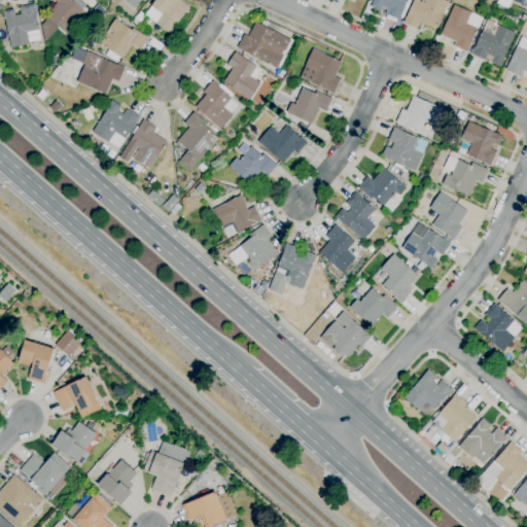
[(67,37),(44,16),(57,3),(53,0),(74,0),(72,2),(83,11),(72,24),(75,27),(67,37)]
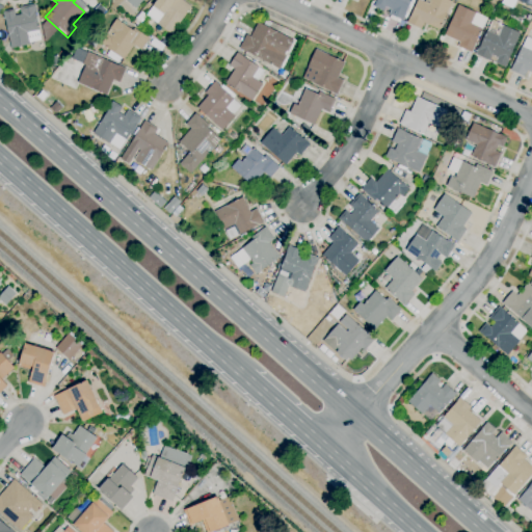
[(143,0),(135,9),(124,0),(143,0)]
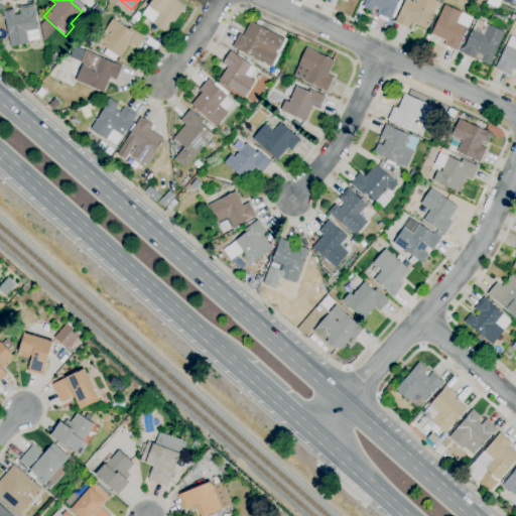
[(166,33),(151,23),(158,14),(148,6),(152,0),(179,0),(186,5),(166,33)]
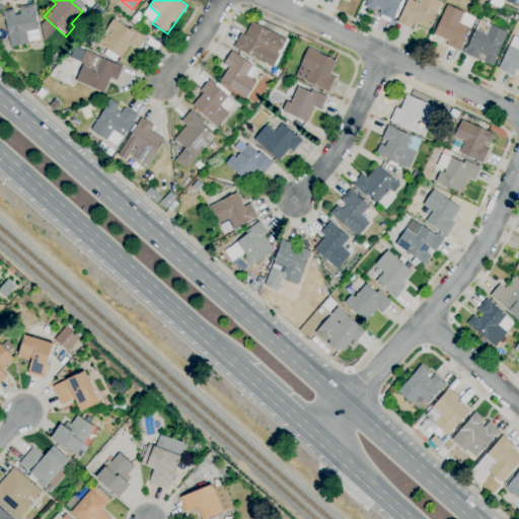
[(392,20),(379,14),(381,9),(376,7),(374,11),(364,7),(367,0),(401,0),(395,13),(396,13),(392,20)]
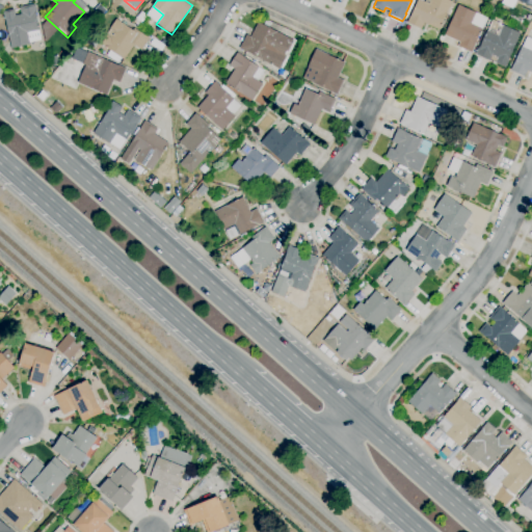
[(439,30),(423,23),(421,29),(406,23),(417,0),(420,0),(429,4),(430,0),(447,0),(452,2),(439,30)]
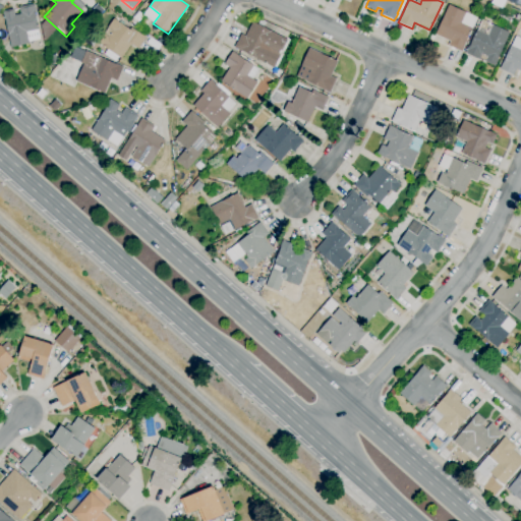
[(10,49),(2,12),(13,10),(14,16),(20,15),(18,7),(34,4),(36,12),(35,12),(40,40),(27,43),(29,45),(10,49)]
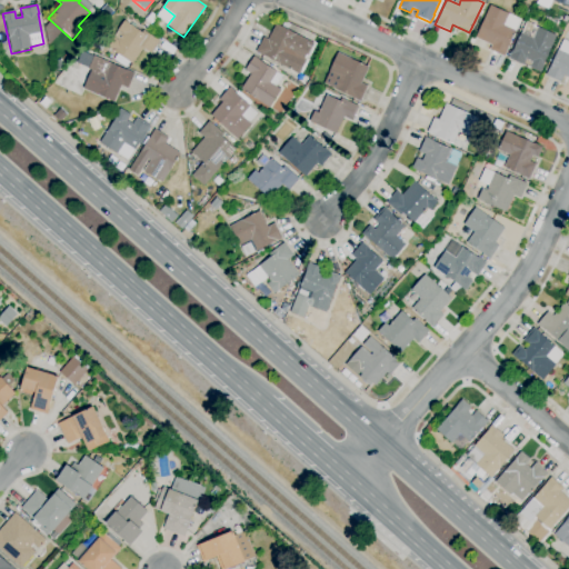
[(505,57),(489,50),(491,46),(476,39),(490,6),(521,19),(508,48),(509,49),(505,57)]
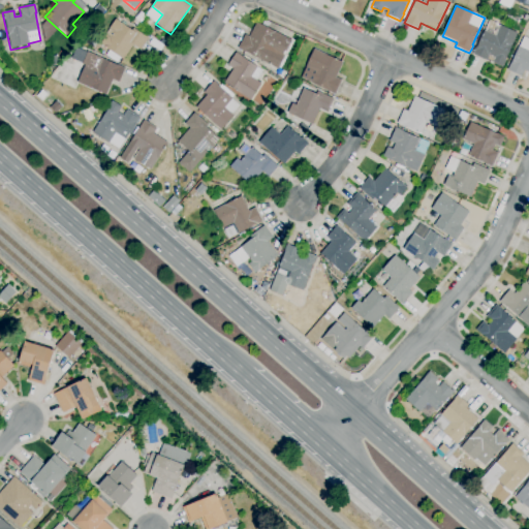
[(514,17),(507,12),(509,7),(517,10),(514,17)]
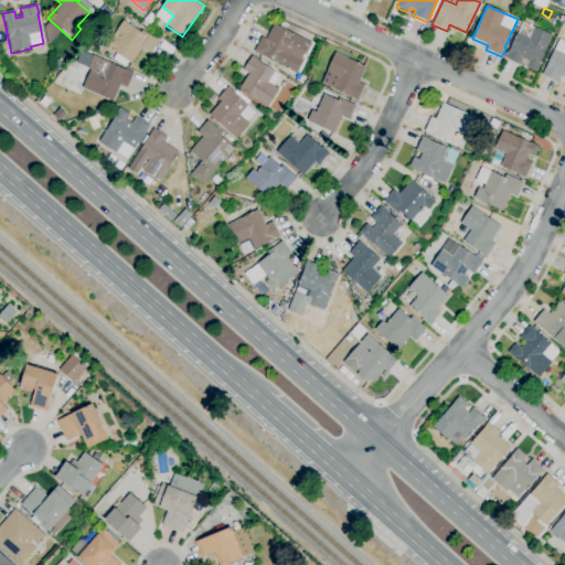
[(147,28),(141,23),(150,13),(156,18),(147,28)]
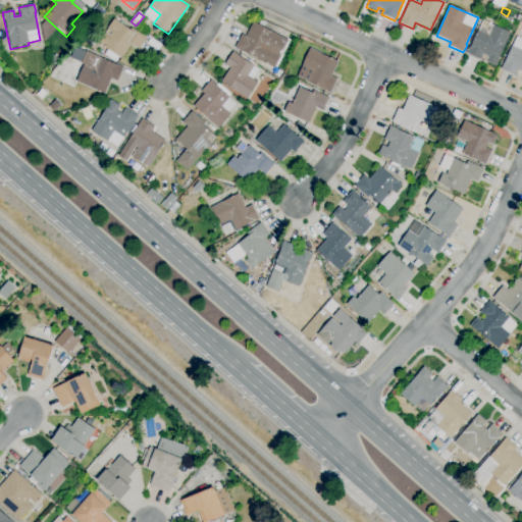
[(512,23),(500,19),(502,14),(514,18),(512,23)]
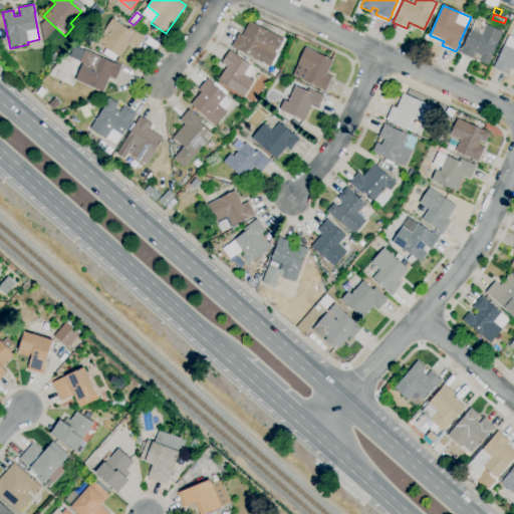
[(97,42),(103,34),(101,33),(112,19),(127,30),(129,28),(144,38),(136,49),(130,44),(119,58),(97,42)]
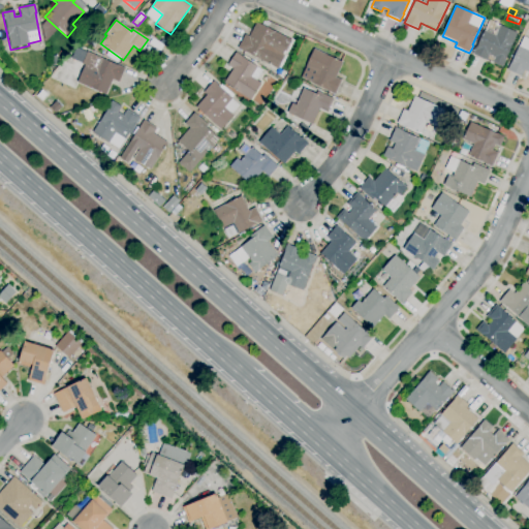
[(502,67),(494,63),(494,64),(472,55),(476,48),(477,48),(484,31),(491,35),(492,33),(496,35),(497,32),(494,31),(493,32),(486,29),(490,20),(497,23),(497,24),(518,33),(502,67)]
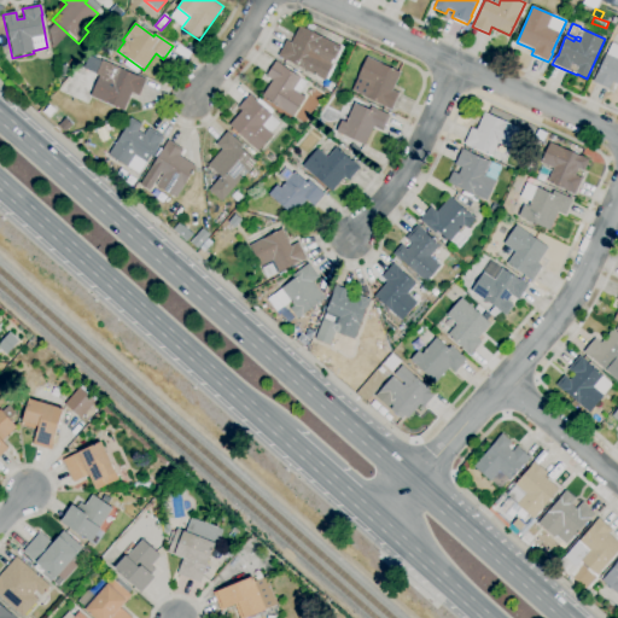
[(325,81),(316,77),(315,79),(312,77),(313,75),(302,69),(287,60),(287,62),(278,57),(286,40),(291,44),(299,27),(320,38),(320,36),(342,47),(334,60),(333,59),(331,65),(332,66),(325,81)]
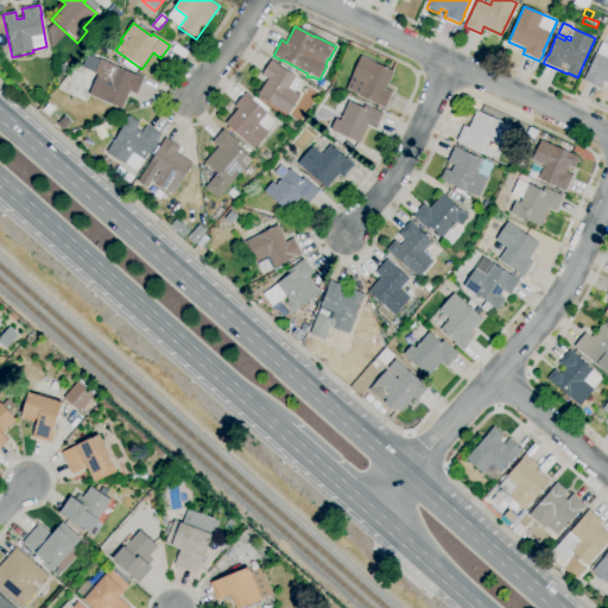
[(607,84),(602,82),(600,88),(584,81),(602,42),(607,44),(607,84)]
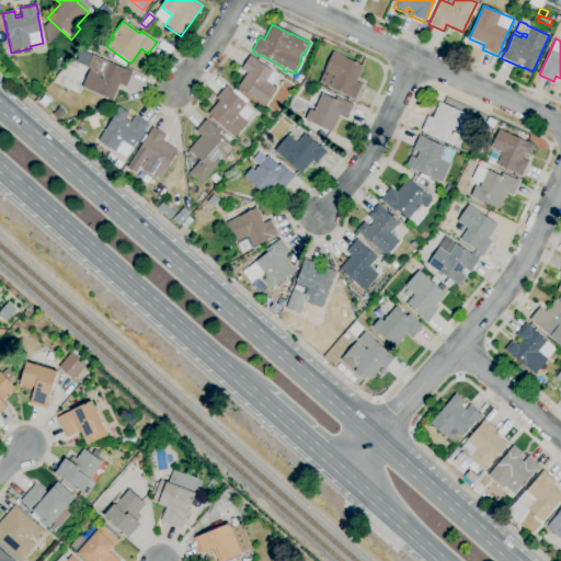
[(355,101),(330,89),(330,87),(320,82),(324,72),(323,71),(333,52),(364,66),(356,82),(363,86),(355,101)]
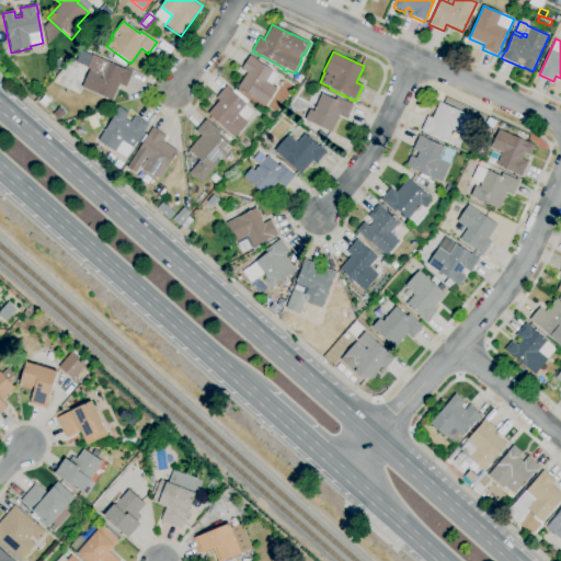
[(112,101),(81,88),(90,69),(87,68),(93,55),(110,63),(125,70),(125,69),(133,72),(126,88),(119,84),(112,101)]
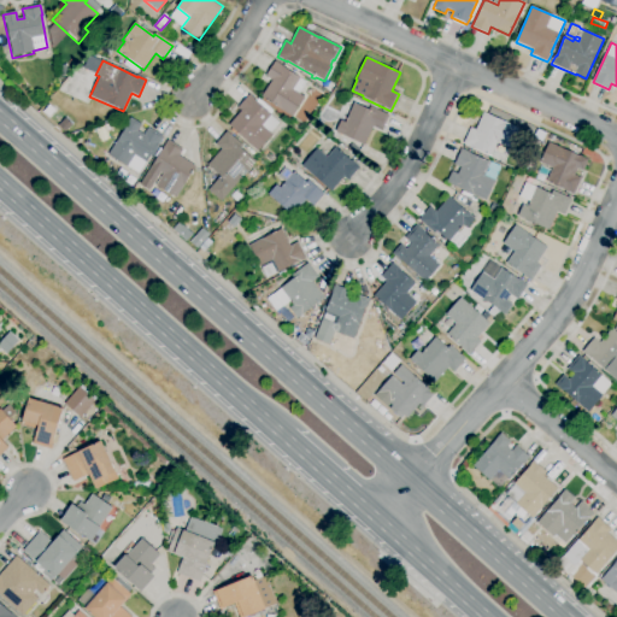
[(292,117),(260,98),(272,80),(266,76),(276,62),(283,66),(283,68),(300,78),(306,83),(299,94),(304,98),(292,117)]
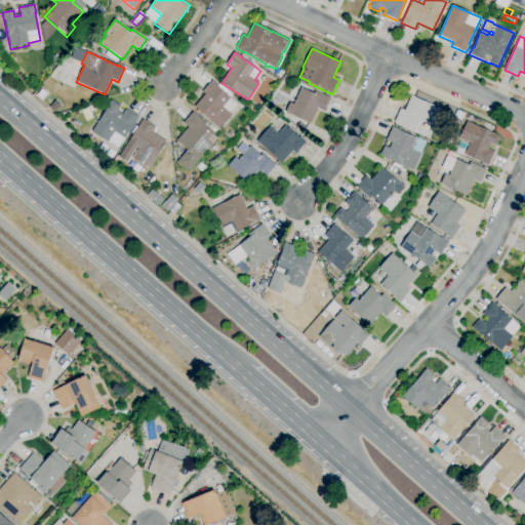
[(217,130),(193,110),(205,95),(202,93),(206,87),(205,87),(211,80),(216,84),(215,85),(218,87),(220,85),(233,95),(229,98),(237,106),(230,115),(231,115),(217,130)]
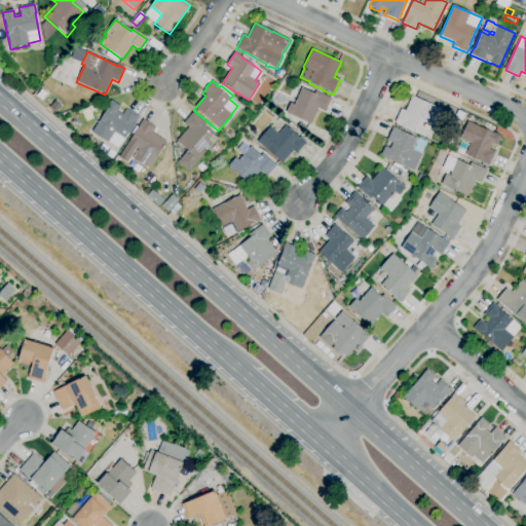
[(310,124),(286,113),(290,103),(294,105),(302,88),(303,88),(302,89),(314,95),(315,90),(332,99),(326,112),(318,109),(310,124)]
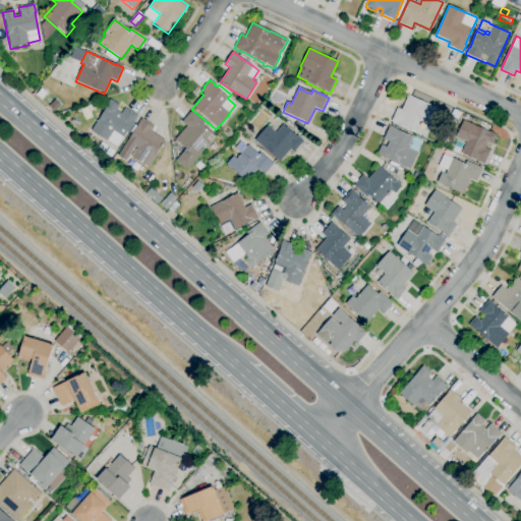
[(414,132),(391,121),(397,108),(401,110),(408,95),(439,109),(430,126),(419,121),(414,132)]
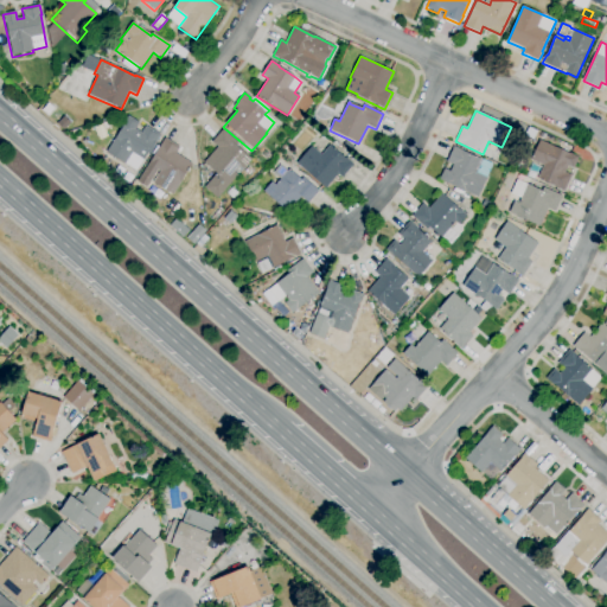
[(135,172),(106,152),(123,125),(122,125),(128,116),(139,123),(135,129),(141,133),(146,126),(161,135),(155,144),(157,145),(149,158),(147,157),(144,161),(142,160),(135,172)]
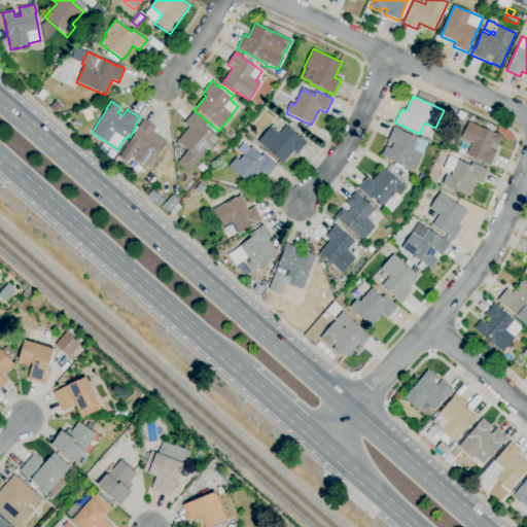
[(188,173),(177,164),(187,151),(177,141),(188,128),(183,124),(194,112),(207,125),(205,128),(208,131),(210,128),(216,134),(214,136),(218,140),(211,148),(207,145),(203,149),(207,152),(188,173)]
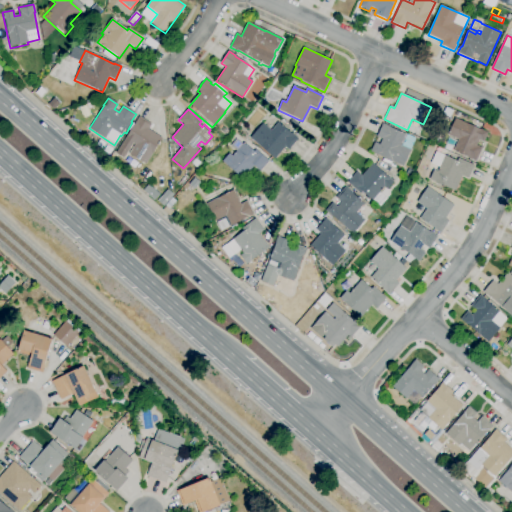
[(145,165),(129,154),(135,145),(133,143),(123,158),(116,154),(131,131),(128,130),(133,123),(135,124),(140,117),(152,124),(149,130),(162,138),(159,142),(160,143),(158,145),(145,165)]
